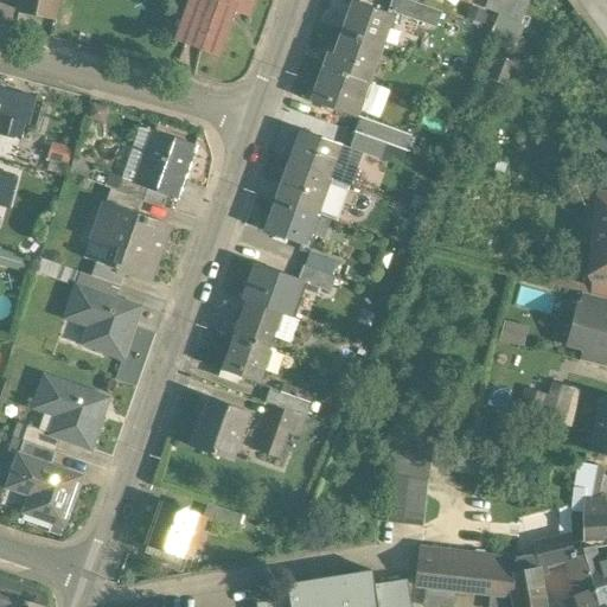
[(57,0),(19,0),(18,11),(53,18),(57,0)]
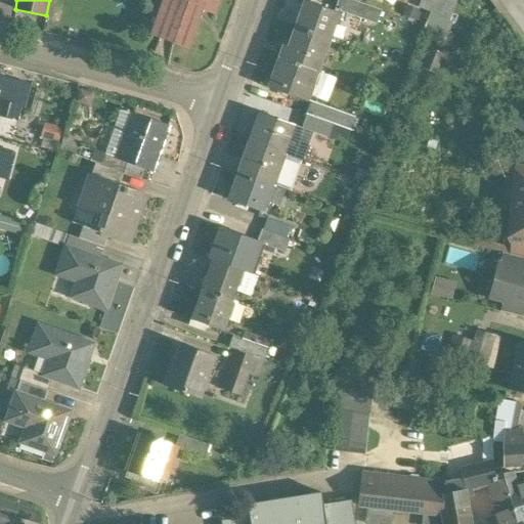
[(166,0),(165,5),(170,7),(160,37),(154,35),(154,36),(187,48),(201,10),(214,15),(219,0),(166,0)]
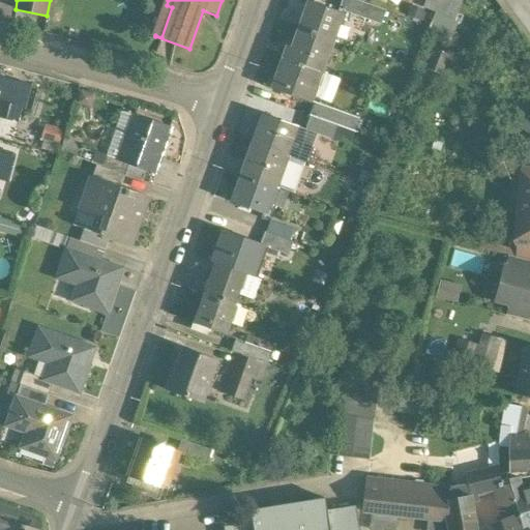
[(286,0),(283,19),(299,22),(302,0),(286,0)]
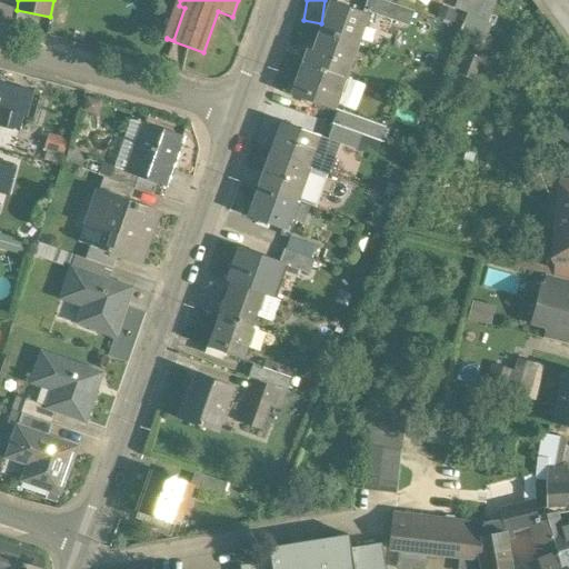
[(410,11),(378,0),(366,0),(363,11),(407,26),(410,11)]
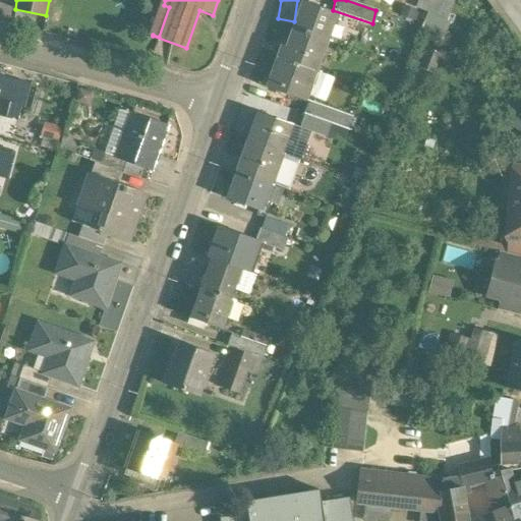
[(416,0),(413,9),(426,14),(431,0),(416,0)]
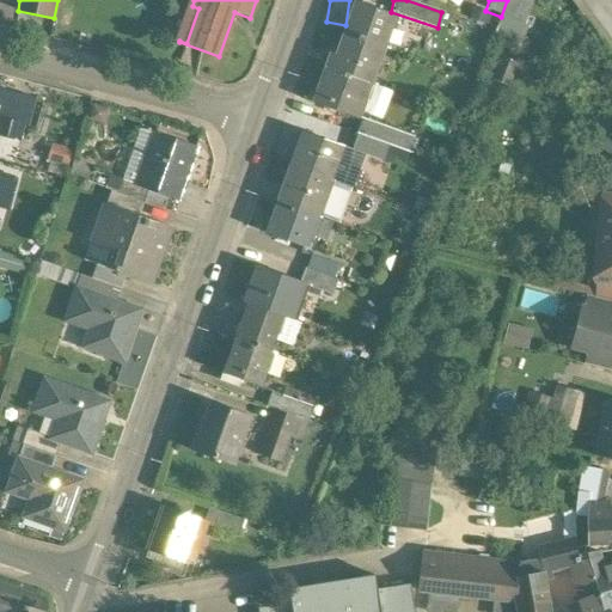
[(393,16),(357,2),(346,34),(383,47),(393,16)]
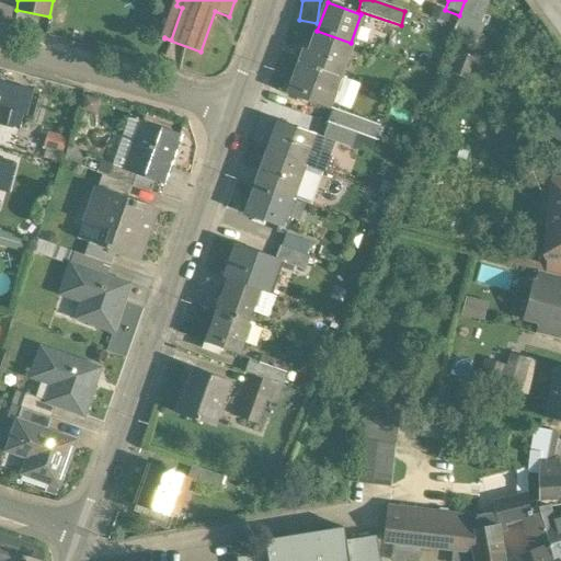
[(351,43),(317,31),(310,52),(305,49),(300,63),(338,76),(339,76),(351,43)]
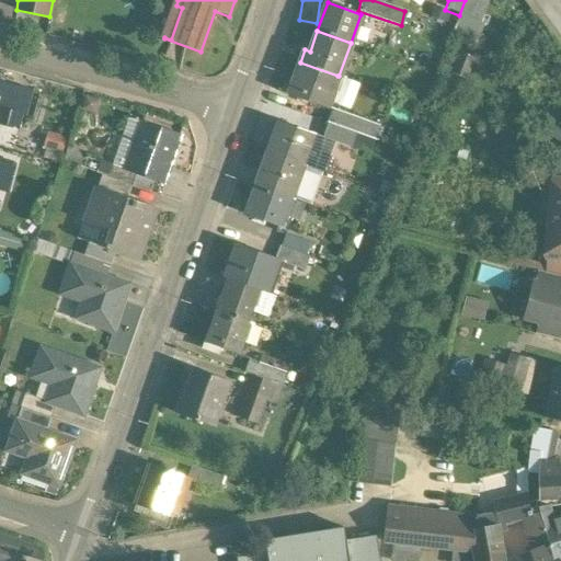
[(338,76),(300,63),(288,94),(325,107),(338,76)]
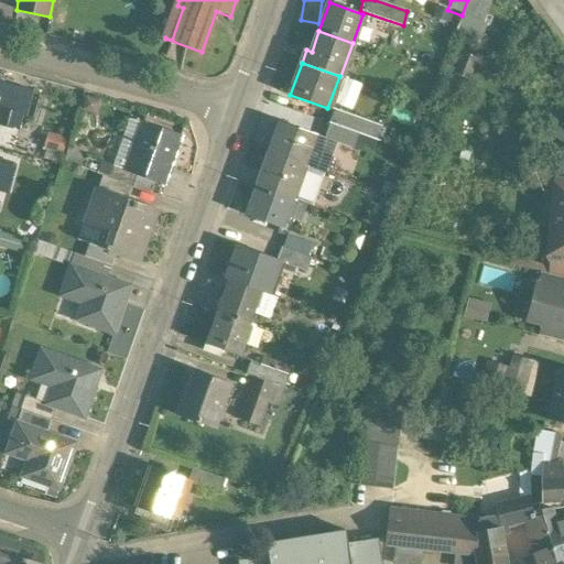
[(30,91),(0,83),(0,108),(23,116),(30,91)]
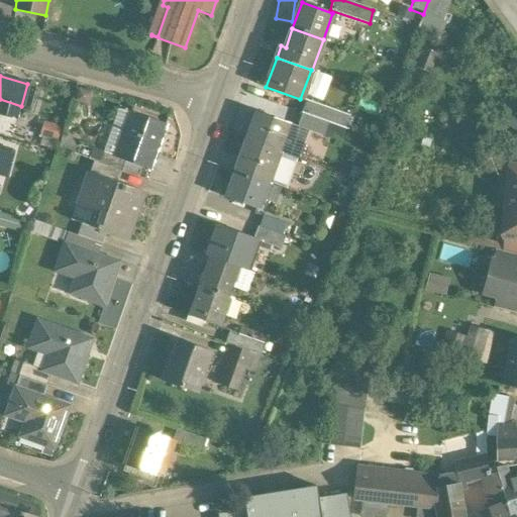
[(348,114),(306,100),(302,113),(327,122),(343,128),(348,114)]
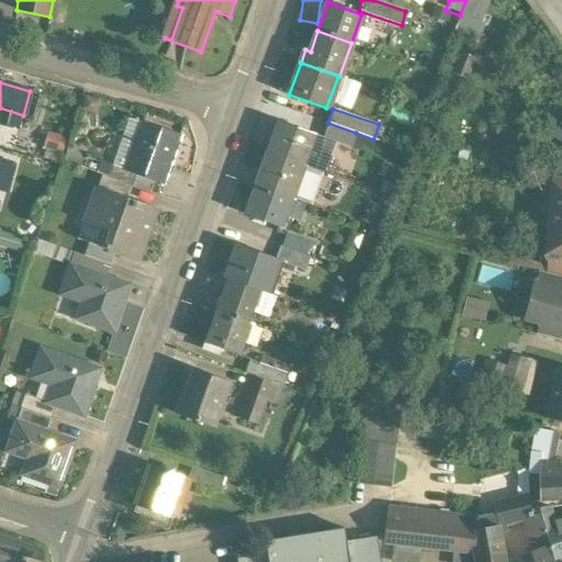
[(312,134),(279,122),(268,154),(301,165),(312,134)]
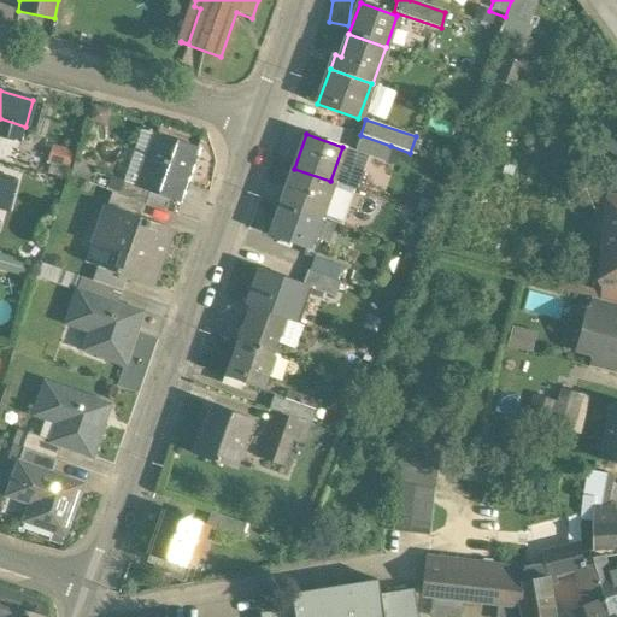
[(156,135),(137,187),(150,191),(180,201),(198,150),(156,135)]
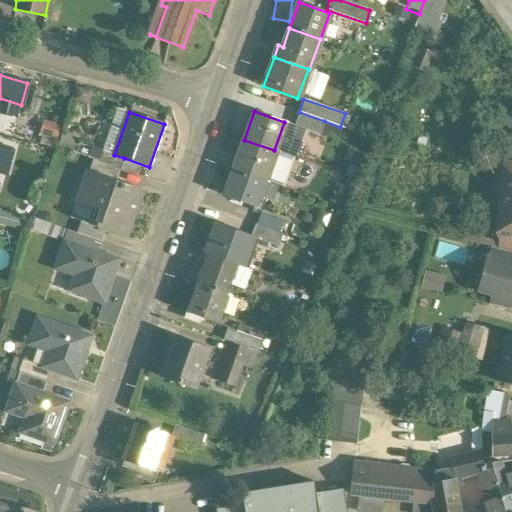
[(324,121),(299,112),(294,125),(319,134),(324,121)]
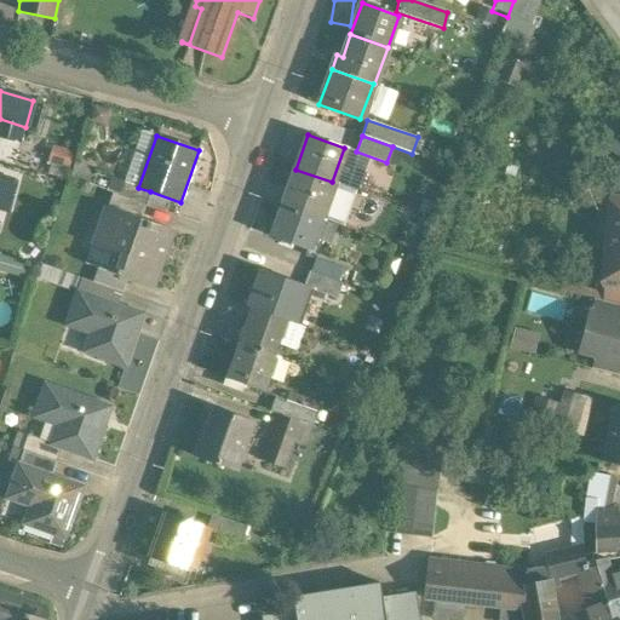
[(73,160),(55,154),(51,166),(69,172),(73,160)]
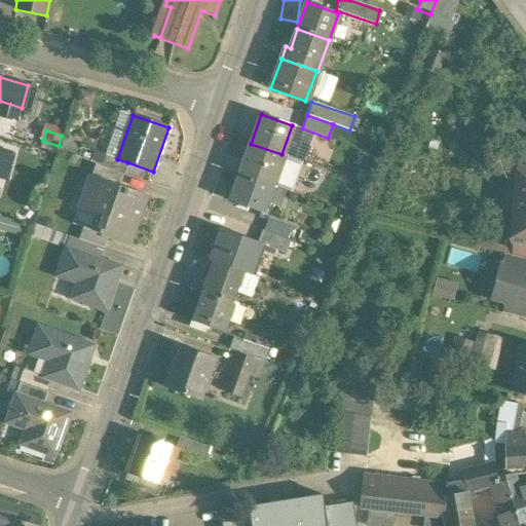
[(282,154),(251,144),(240,175),(270,185),(272,186),(284,155),(282,154)]
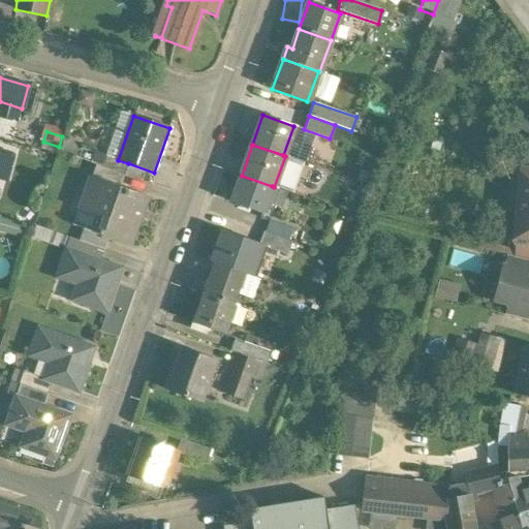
[(0,153),(0,177),(5,178),(11,156),(0,153)]
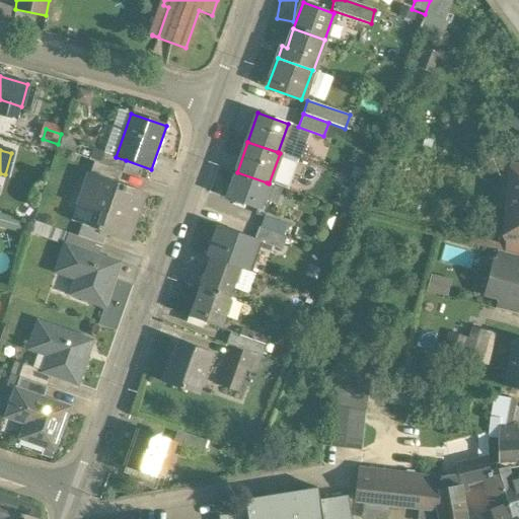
[(116,157),(102,153),(99,164),(121,171),(122,171),(126,160),(116,157)]
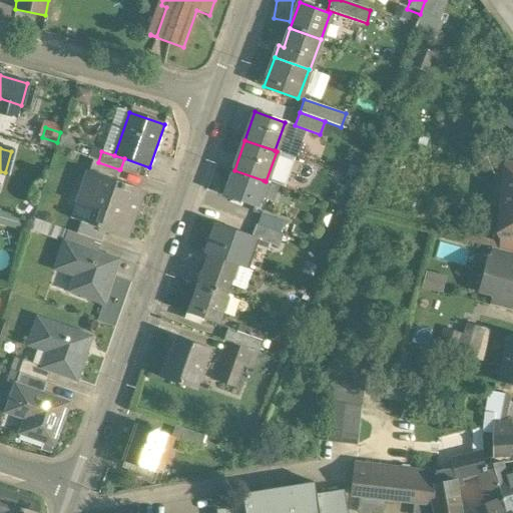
[(124,158),(120,169),(145,178),(149,167),(124,158)]
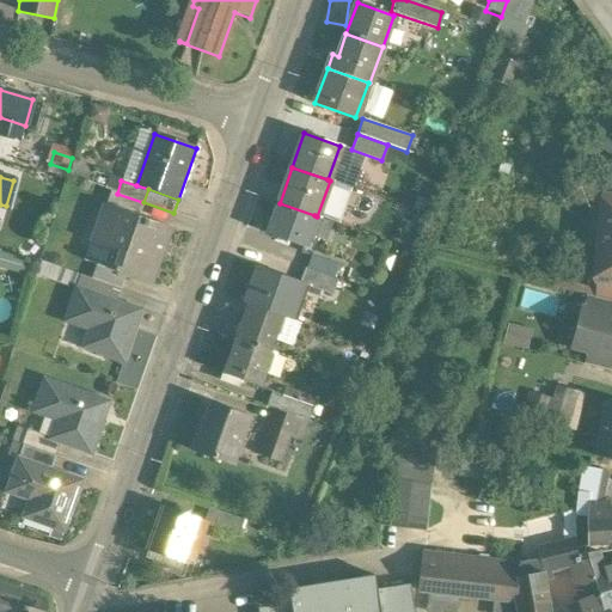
[(117,194),(111,191),(106,204),(138,215),(142,202),(117,194)]
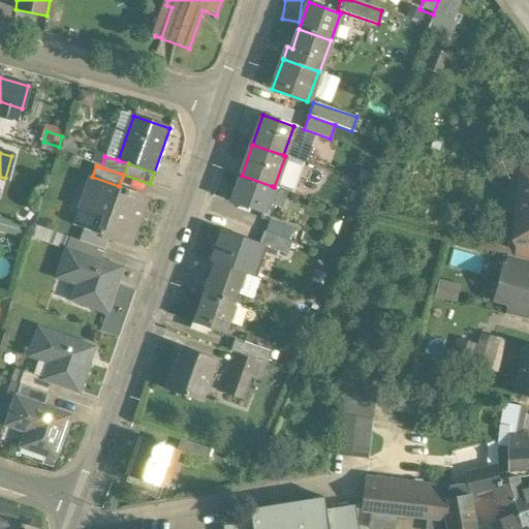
[(528,170),(519,170),(515,214),(525,214),(523,243),(528,243),(528,170)]
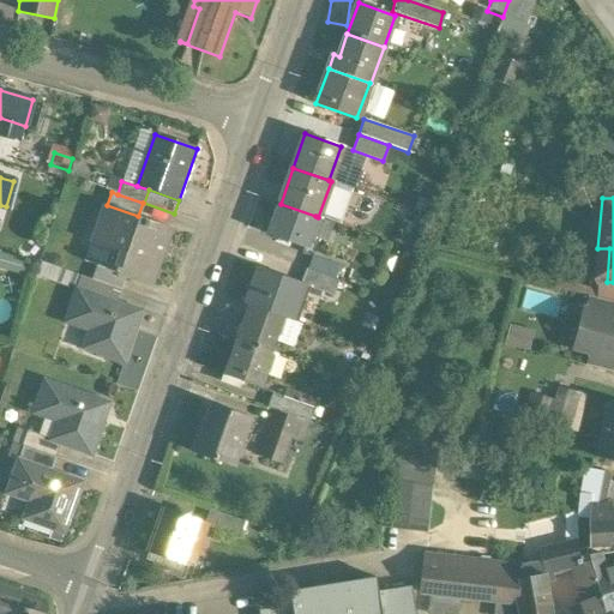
[(315,216),(281,204),(269,235),(305,247),(315,216)]
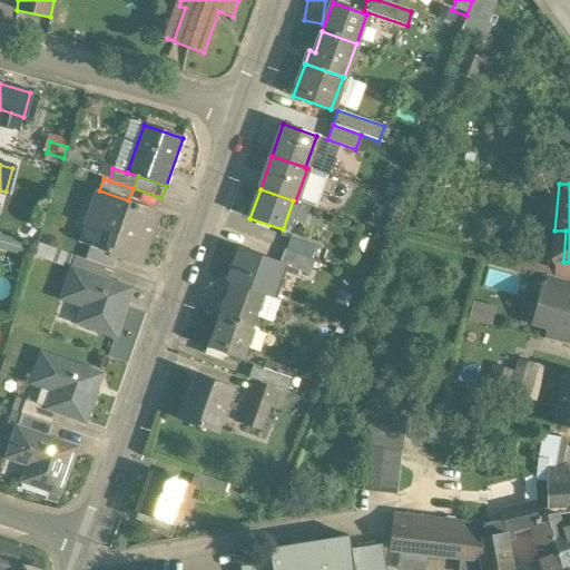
[(99,190),(98,190),(85,225),(111,235),(106,252),(106,253),(116,256),(139,265),(158,212),(128,200),(99,190)]
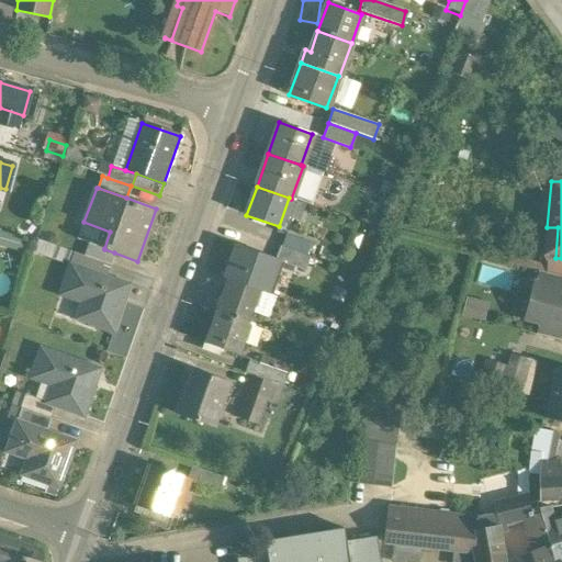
[(311,243),(285,234),(281,246),(306,255),(311,243)]
